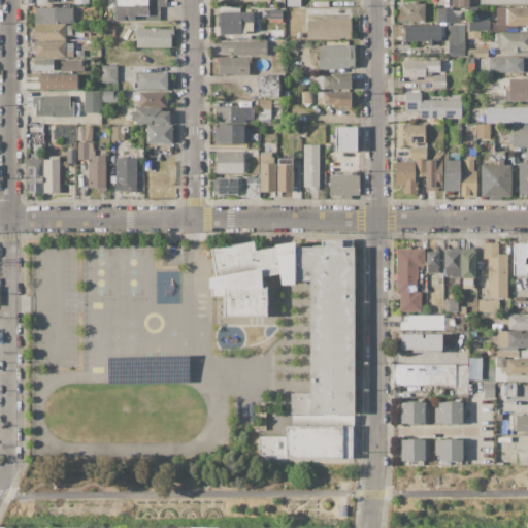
[(114,0),(146,0),(146,15),(145,15),(134,15),(134,20),(127,20),(127,15),(123,15),(123,21),(116,21),(116,20),(112,20),(112,14),(114,14),(114,0)]
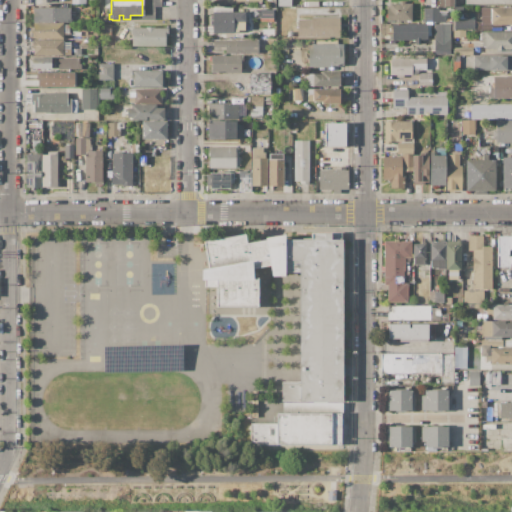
[(142,0),(161,0),(161,7),(154,7),(154,19),(141,19),(141,15),(142,15),(142,0)]
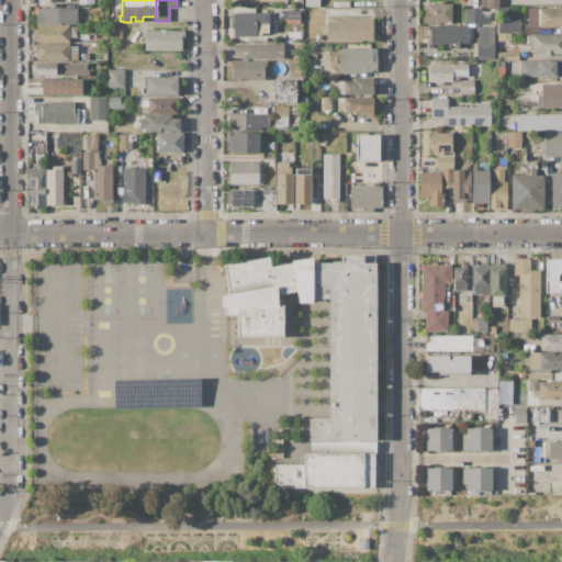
[(452,23),(425,23),(425,8),(427,8),(427,4),(438,4),(438,1),(444,1),(444,4),(452,4),(452,23)]
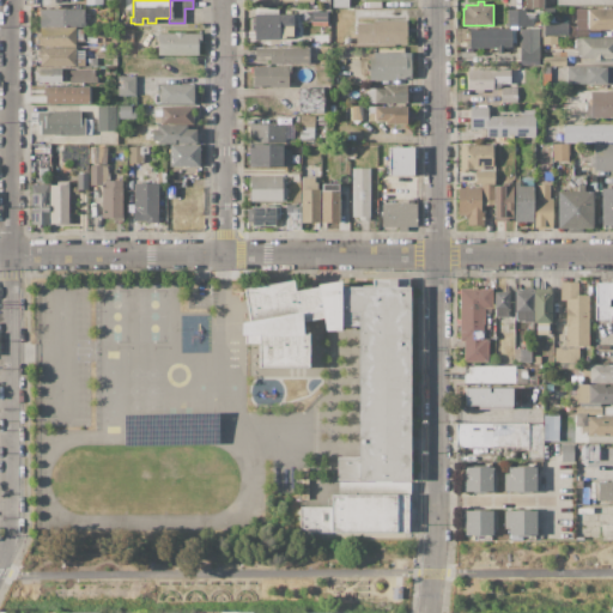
[(40,8),(84,8),(84,26),(40,26),(40,8)]
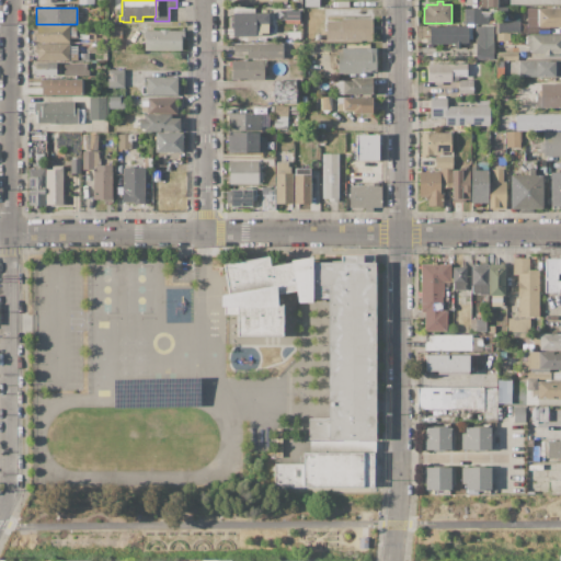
[(537,8),(560,8),(560,27),(549,27),(537,27),(537,26),(535,26),(533,26),(533,13),(537,13),(537,8)]
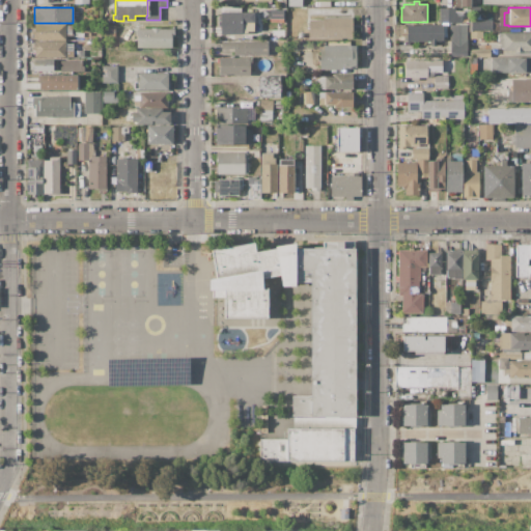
[(270,9),(272,9),(272,8),(275,8),(275,9),(283,9),(283,19),(270,19),(270,9)]
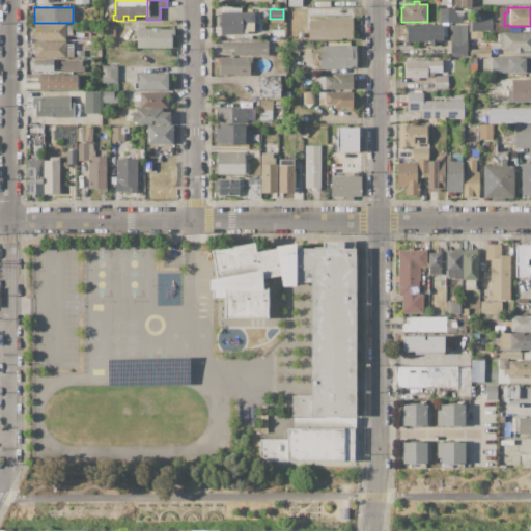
[(463,23),(440,23),(440,8),(455,8),(455,11),(463,11),(463,23)]
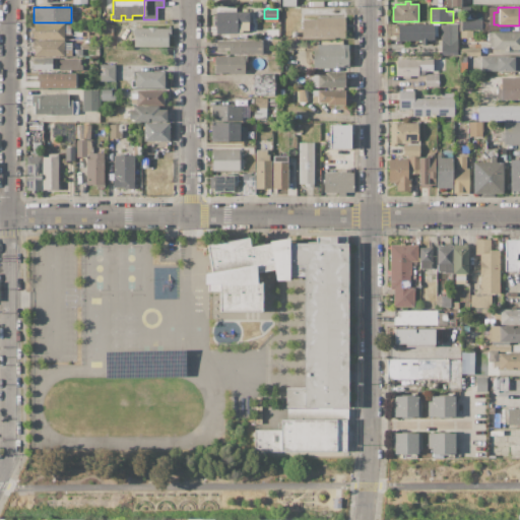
[(248,12),(248,22),(237,22),(237,34),(215,34),(215,12),(248,12)]
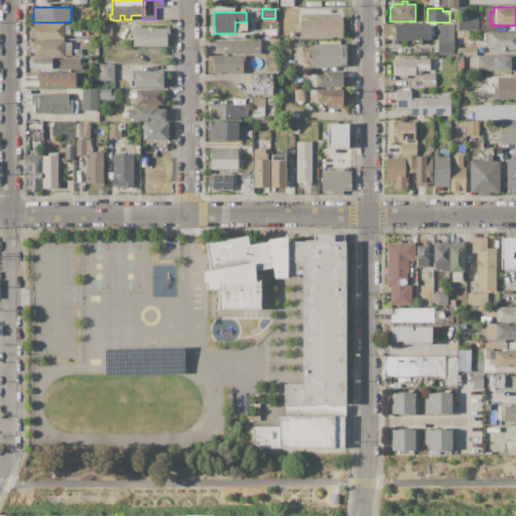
[(342,17),(342,37),(299,37),(299,19),(313,19),(313,17),(342,17)]
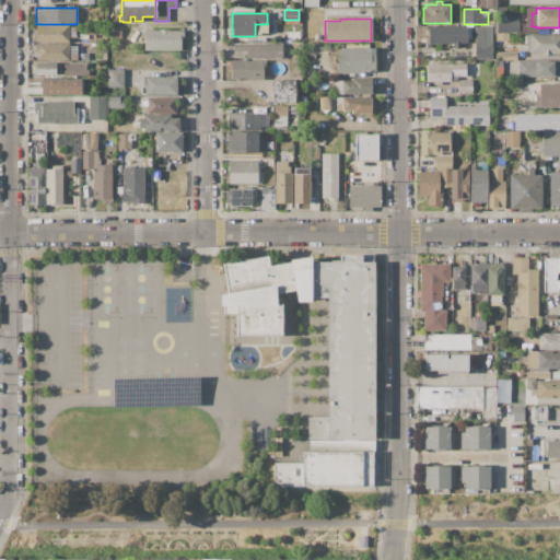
[(504,22),(520,22),(520,32),(504,32),(504,22)]
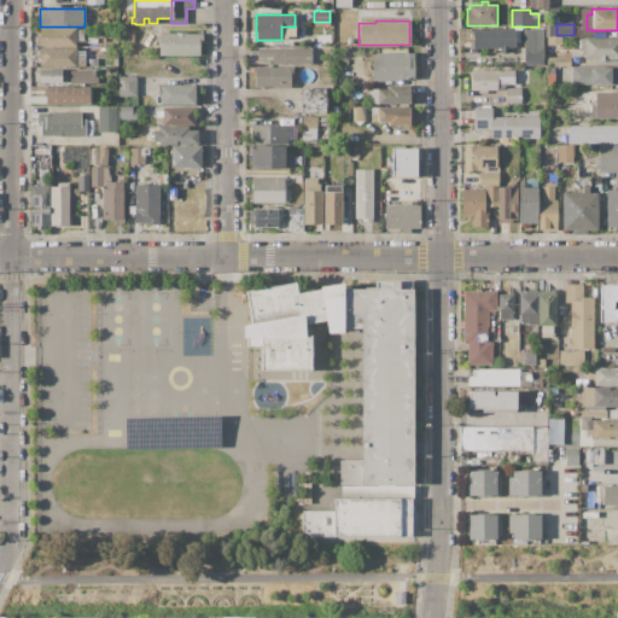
[(40,28),(76,28),(76,33),(76,40),(76,46),(40,46),(40,45),(39,45),(39,39),(40,39),(40,28)]
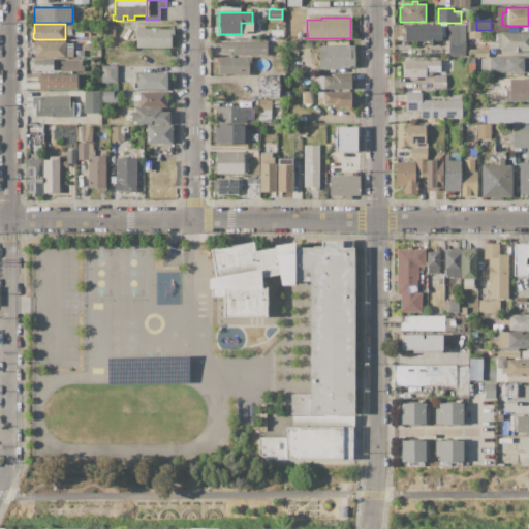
[(102,25),(115,25),(115,33),(102,33),(102,25)]
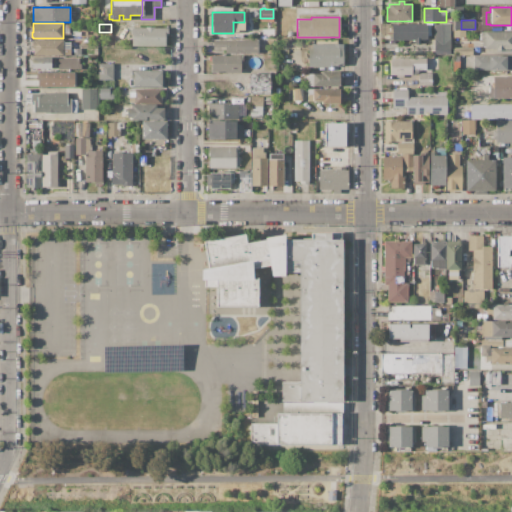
[(392,24),(427,24),(427,32),(431,32),(431,37),(427,38),(427,40),(420,40),(420,44),(415,44),(415,40),(392,40),(392,24)]
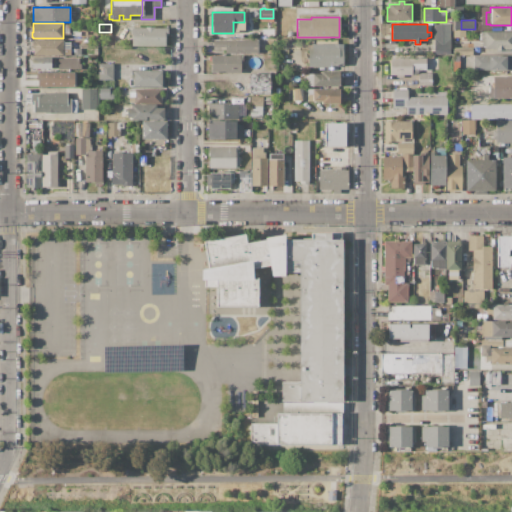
[(132,28),(145,28),(145,27),(154,27),(154,28),(165,28),(165,46),(132,46),(132,28)]
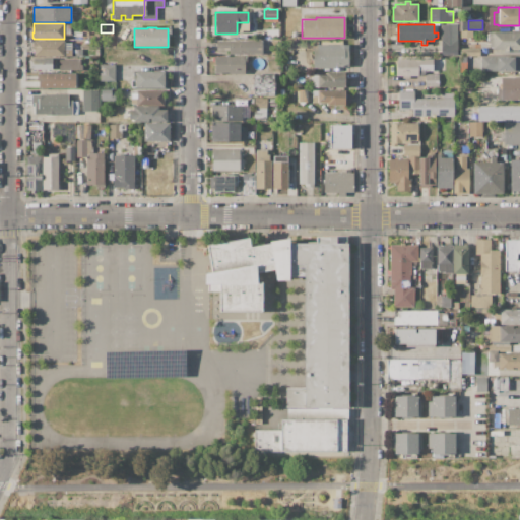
[(452,39),(441,39),(440,39),(440,29),(441,29),(450,29),(452,29),(452,39)]
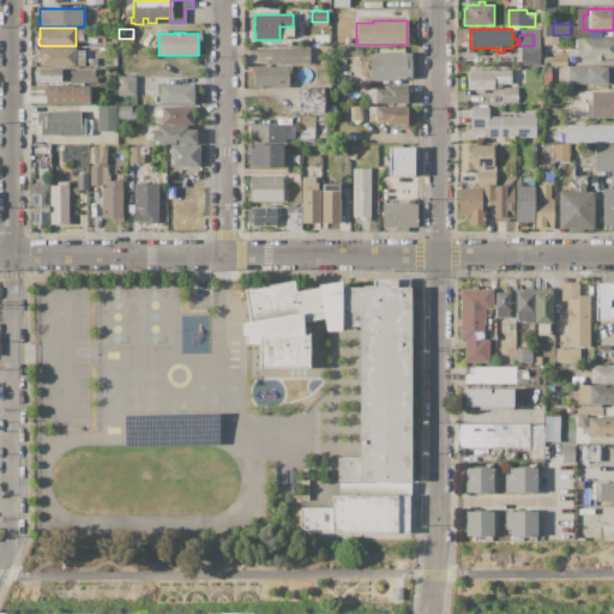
[(543,46),(543,36),(558,37),(558,46),(543,46)]
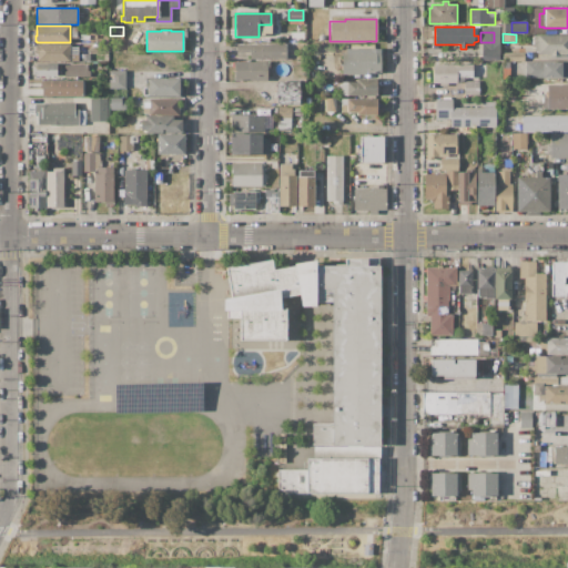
[(533,36),(567,36),(567,54),(559,54),(559,56),(549,56),(549,54),(537,54),(537,52),(535,52),(535,46),(533,46),(533,36)]
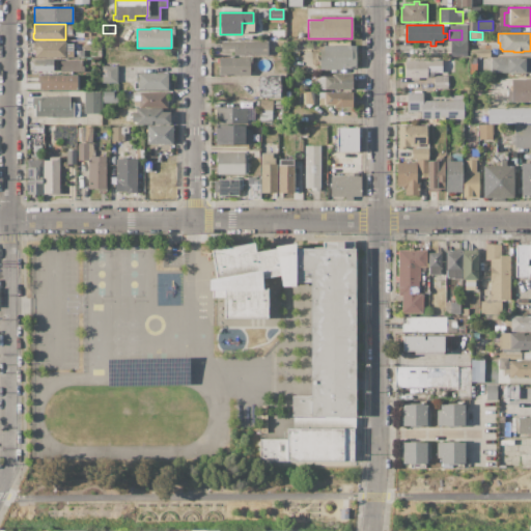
[(450,39),(462,39),(468,39),(468,57),(450,57),(450,39)]
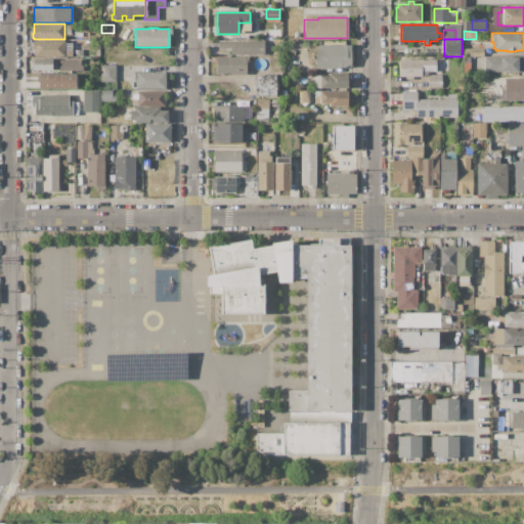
[(264,40),(264,54),(230,54),(230,48),(218,48),(218,40),(264,40)]
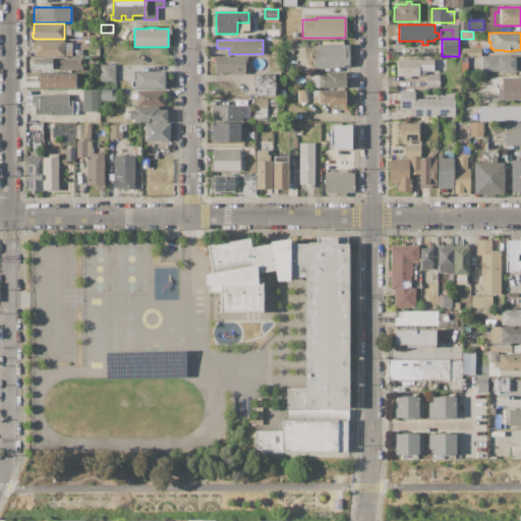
[(64,41),(64,56),(57,56),(34,56),(34,49),(33,49),(33,42),(34,42),(34,41),(64,41)]
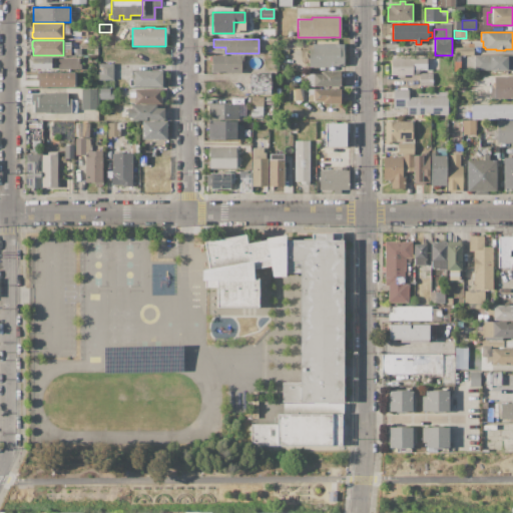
[(344,44),(344,64),(337,64),(337,65),(334,65),(334,67),(309,67),(309,48),(313,48),(313,44),(344,44)]
